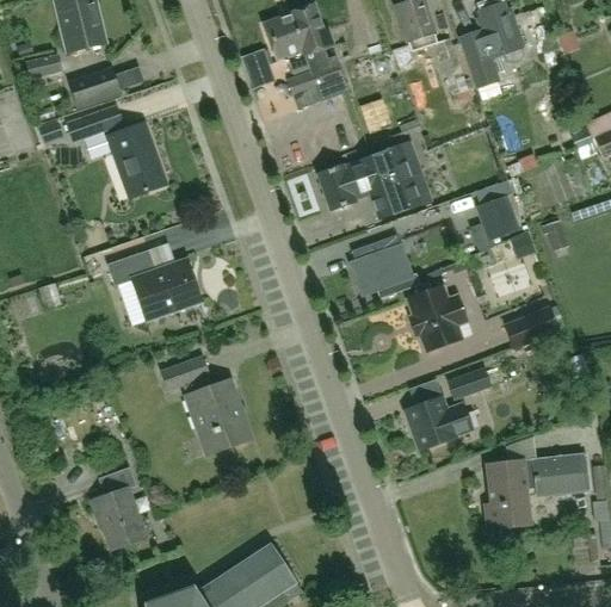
[(55,0),(67,50),(105,42),(96,0),(55,0)]
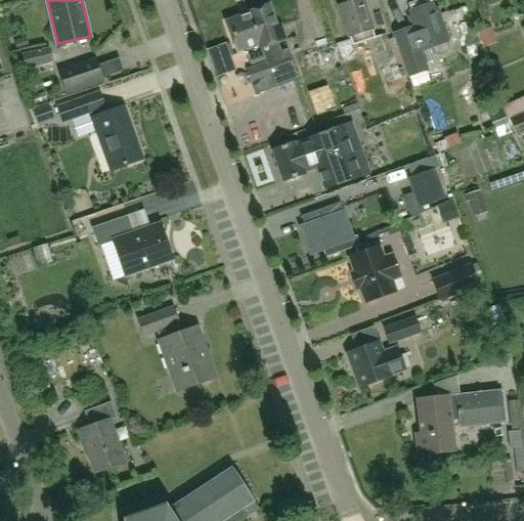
[(386,32),(375,35),(362,0),(352,0),(339,4),(352,44),(372,38),(387,80),(390,91),(405,86),(386,32)]
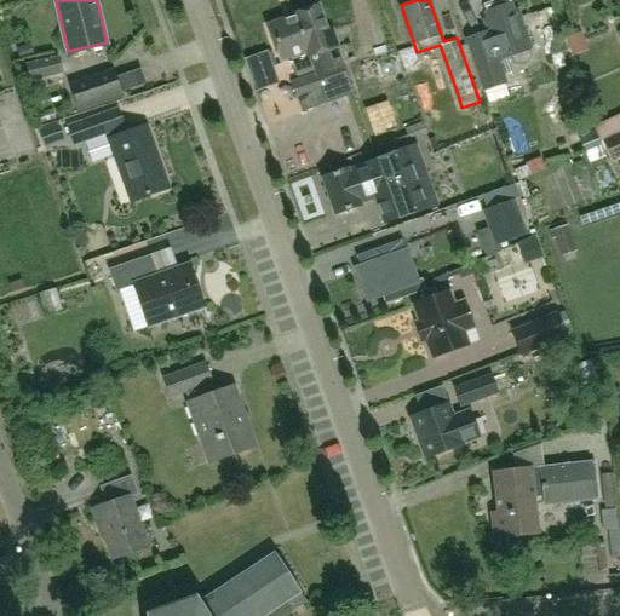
[(483,18),(488,32),(481,34),(483,39),(469,44),(486,90),(507,81),(499,58),(512,53),(516,57),(521,57),(526,56),(528,52),(529,47),(532,46),(518,7),(514,9),(511,1),(486,11),(488,17),(483,18)]
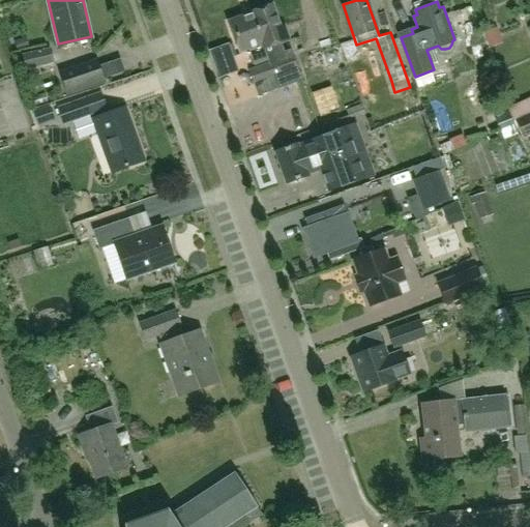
[(272,4),(252,11),(265,47),(264,48),(268,59),(270,62),(269,63),(273,75),(277,86),(302,78),(298,66),(293,68),(289,56),(286,57),(280,41),(290,38),(285,25),(281,26),(272,4)]
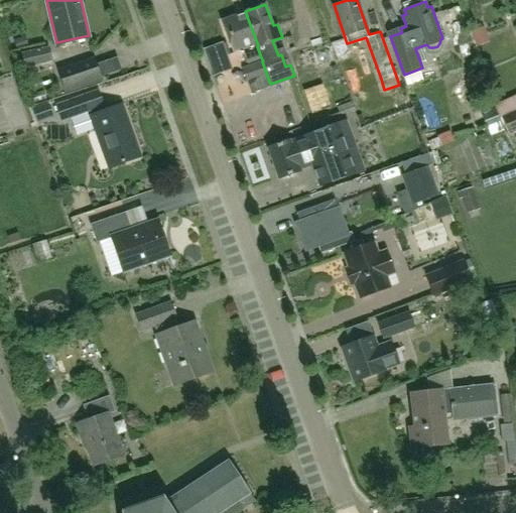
[(258,45),(245,11),(245,12),(223,20),(233,48),(242,45),(248,62),(261,57),(257,46),(258,45)]
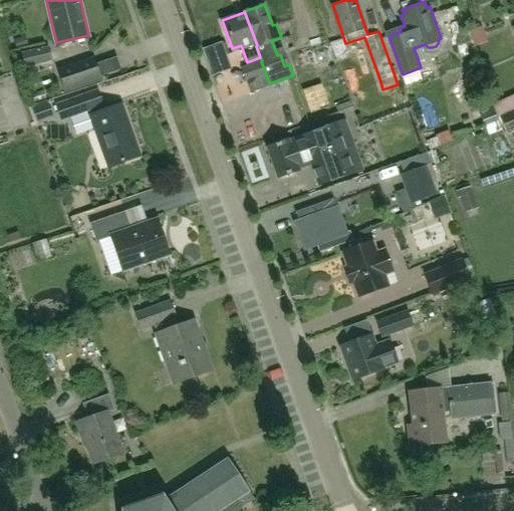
[(24,34),(13,37),(16,48),(28,44),(24,34)]
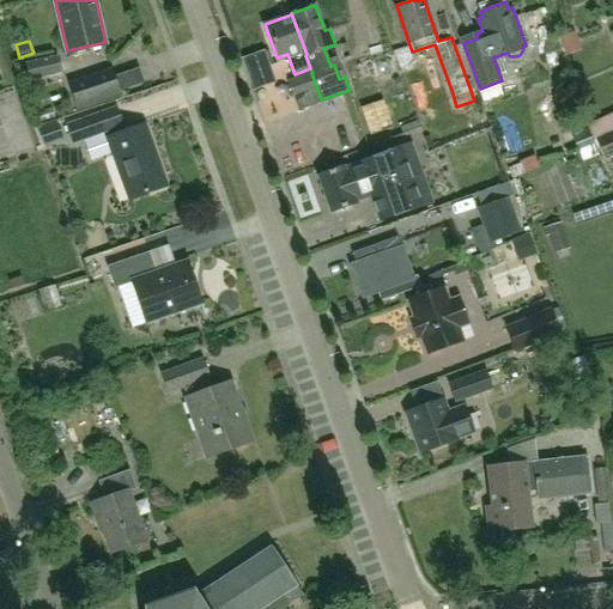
[(377,53),(383,81),(404,78),(396,48),(377,53)]
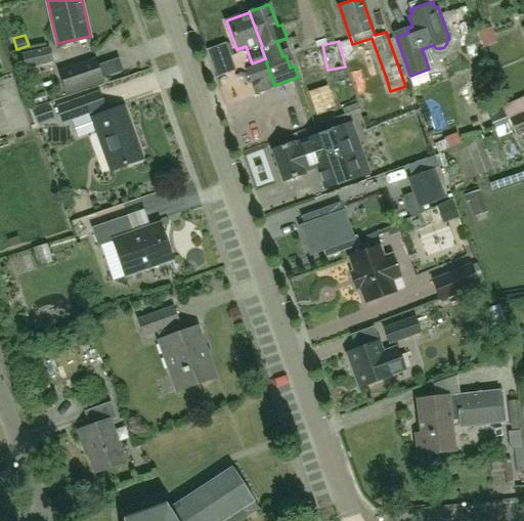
[(49,45),(22,51),(25,67),(53,60),(49,45)]
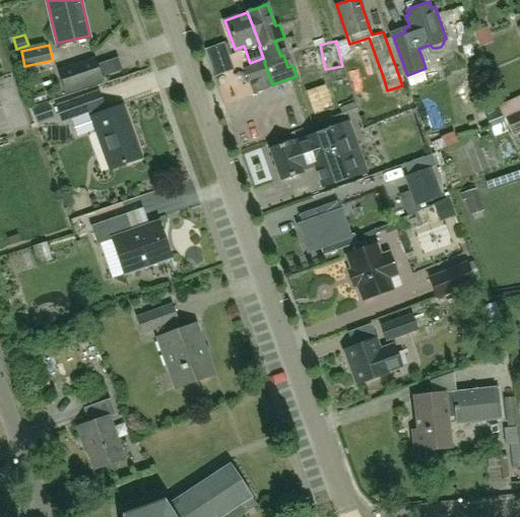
[(93,59),(58,70),(64,88),(100,77),(93,59)]
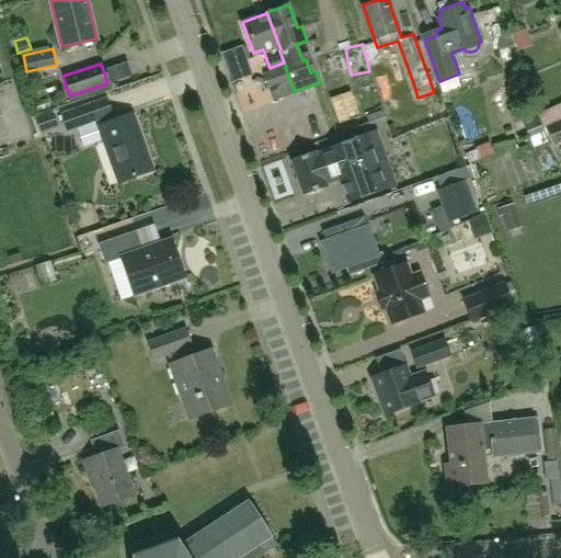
[(289,79),(285,67),(264,73),(273,99),(294,91),(289,79)]
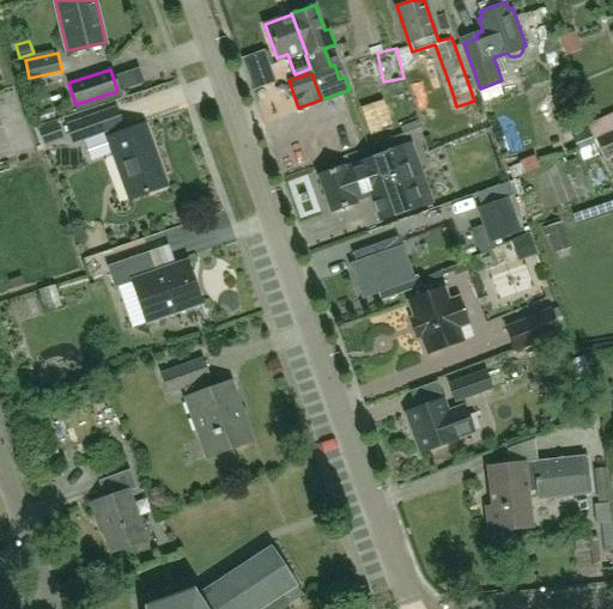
[(116,105),(85,116),(84,116),(65,123),(71,142),(91,135),(123,125),(116,105)]
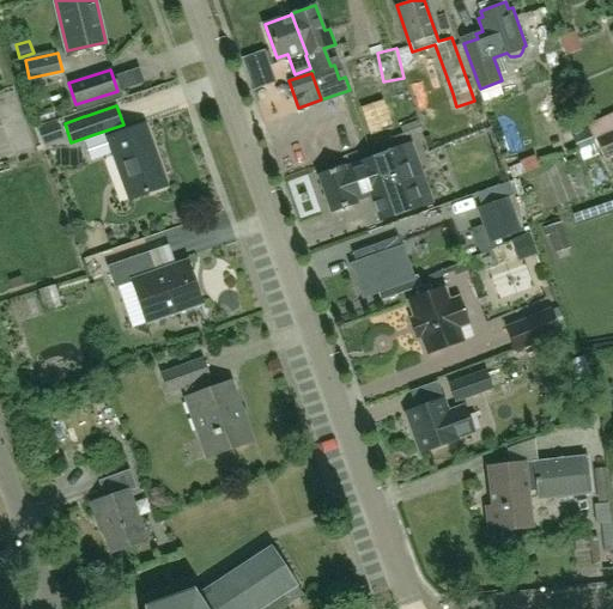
[(602,133),(612,127),(612,115),(598,122),(602,133)]
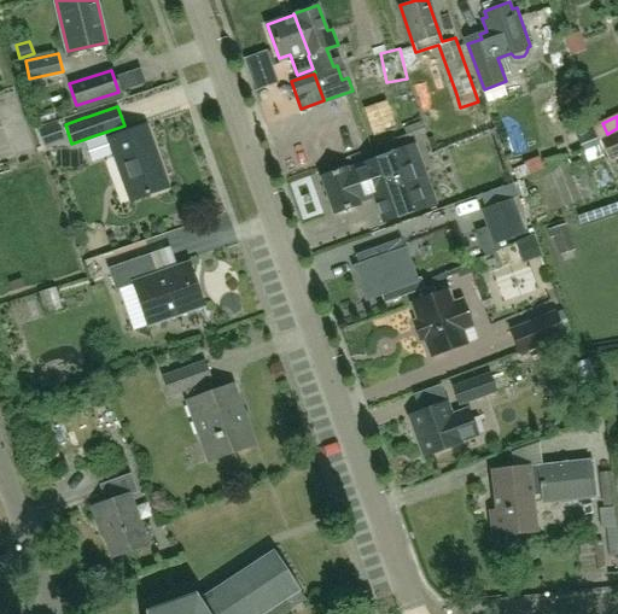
[(58,121),(38,128),(44,145),(47,144),(58,140),(64,138),(58,121)]
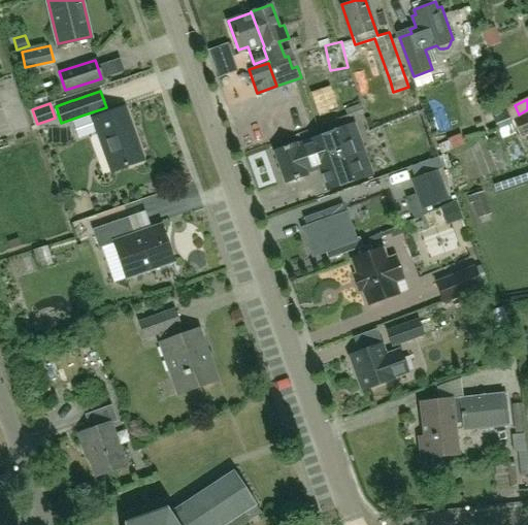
[(143,159),(124,106),(93,117),(111,170),(143,159)]
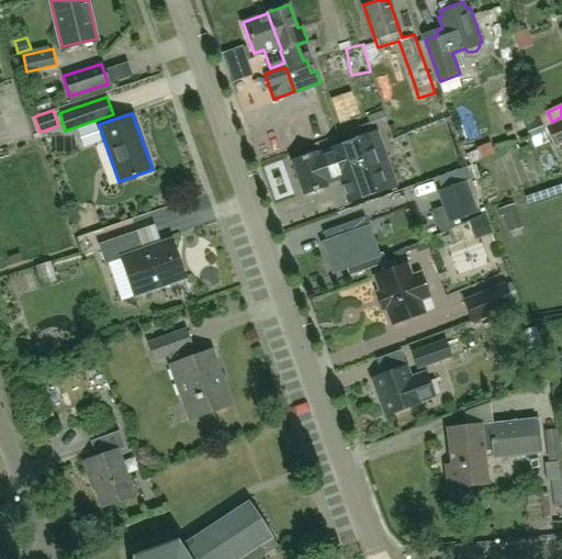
[(548,140),(539,118),(524,124),(529,137),(530,136),(534,146),(548,140)]
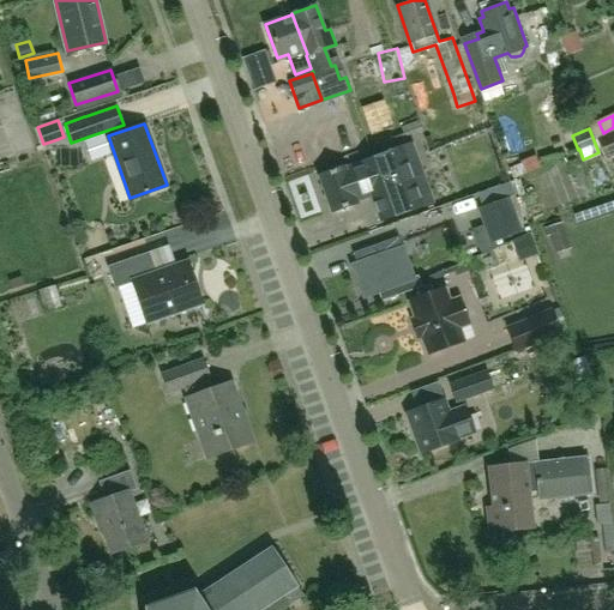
[(613,128),(595,138),(605,158),(613,153),(613,128)]
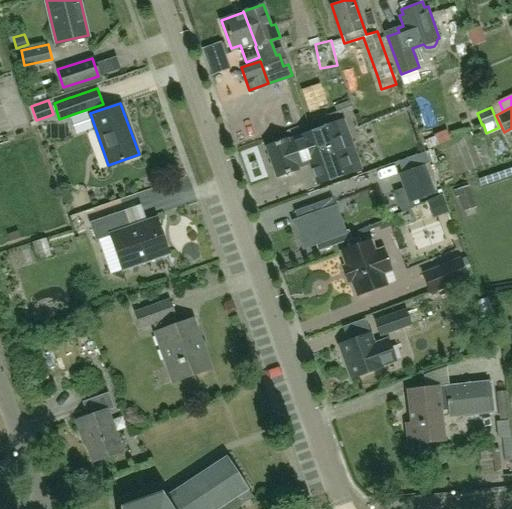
[(303,135),(288,140),(287,138),(266,145),(276,175),(297,168),(297,167),(309,162),(317,183),(331,179),(332,179),(351,173),(334,122),(314,129),(315,130),(303,134),(303,135)]
